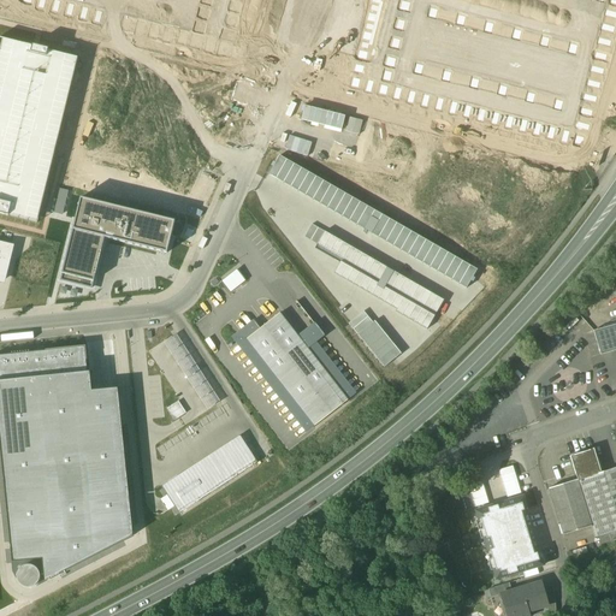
[(80,59),(0,39),(0,217),(39,226),(80,59)]
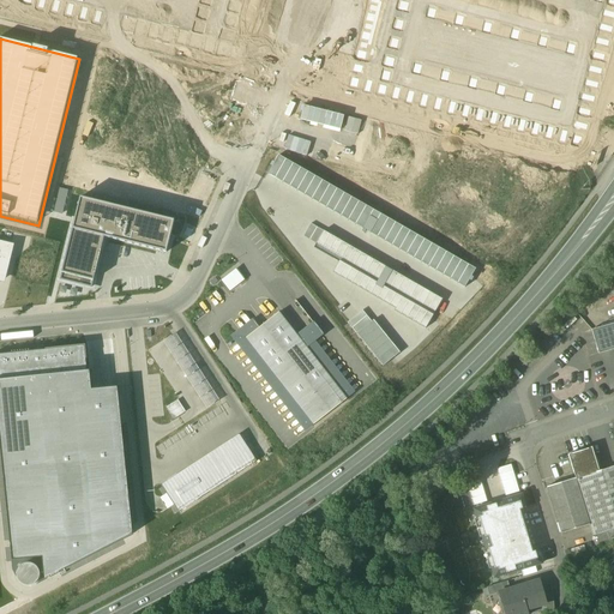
[(0,241),(0,281),(5,283),(13,245),(0,241)]
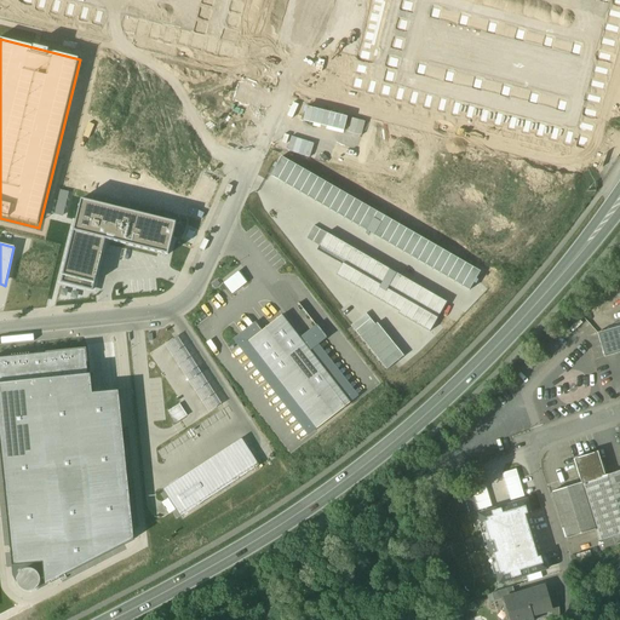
[(237,271),(223,283),(231,294),(247,283),(237,271)]
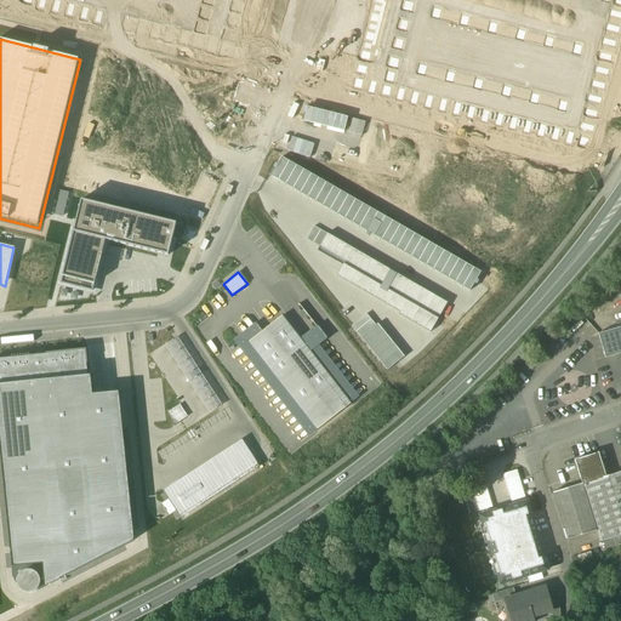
[(256,322),(233,340),(308,437),(359,397),(319,346),(328,339),(317,325),(301,339),(283,315),(262,331),(256,322)]
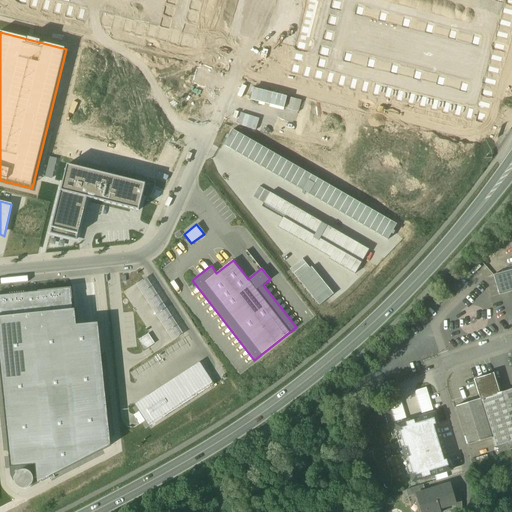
[(511,270),(494,275),(499,295),(511,291),(511,270)]
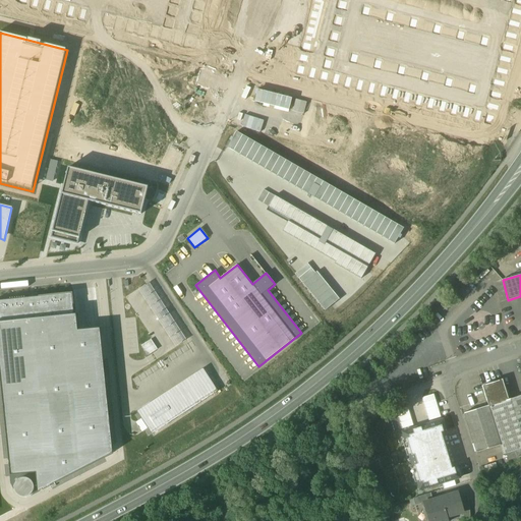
[(150,283),(138,289),(176,346),(186,339),(150,283)]
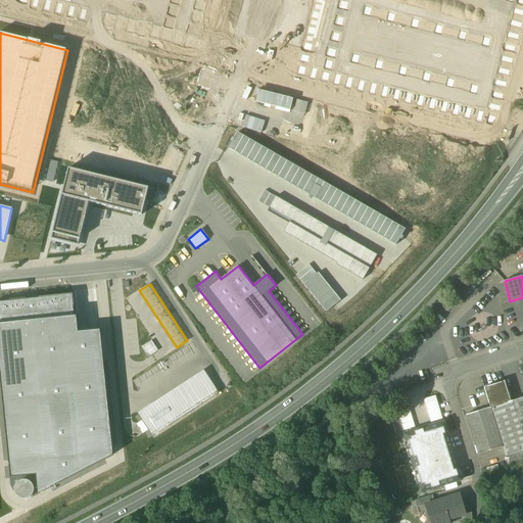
[(73,295),(0,301),(0,376),(10,478),(36,475),(38,494),(113,456),(100,330),(78,332),(77,316),(75,317),(73,295)]
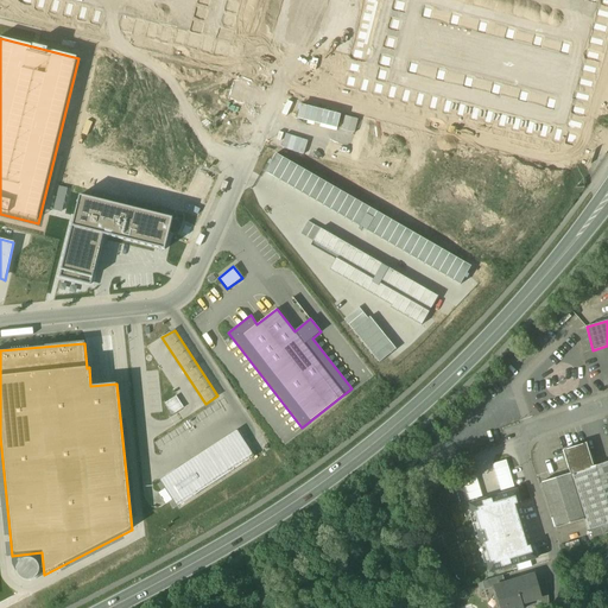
[(184,407),(176,396),(164,404),(172,416),(184,407)]
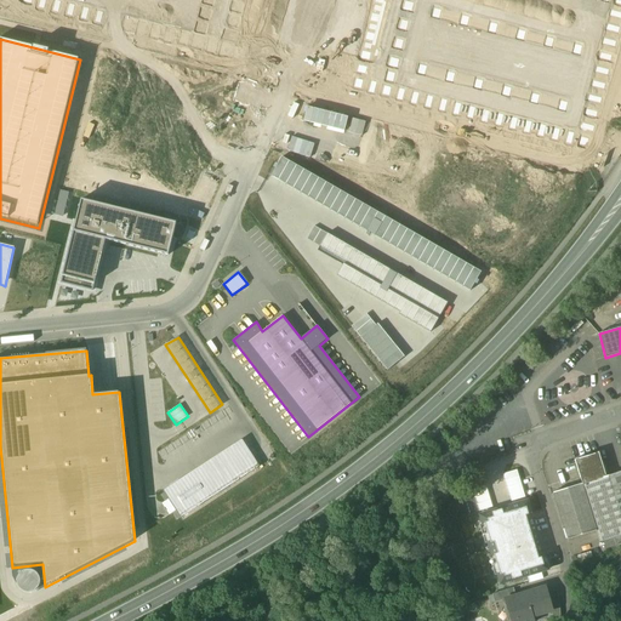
[(223,410),(158,453),(165,463),(231,421),(223,410)]
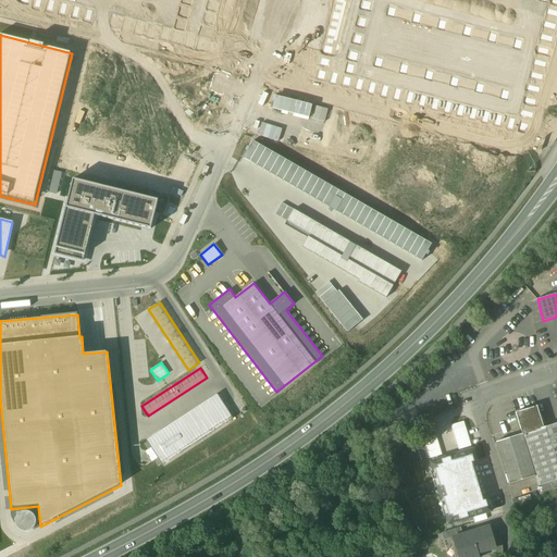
[(217,394),(146,440),(156,454),(162,465),(233,418),(224,406),(217,394)]
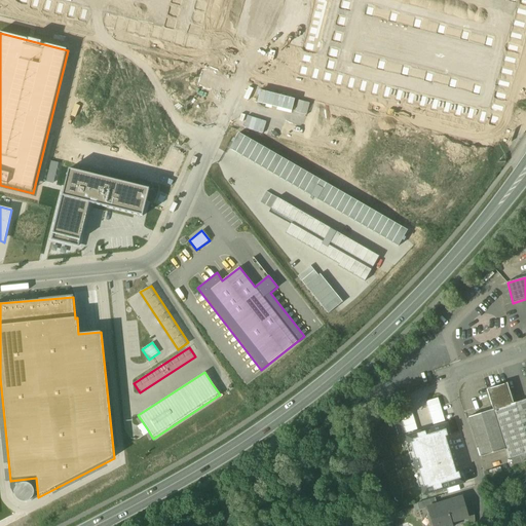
[(505,384),(487,389),(493,410),(512,404),(505,384)]
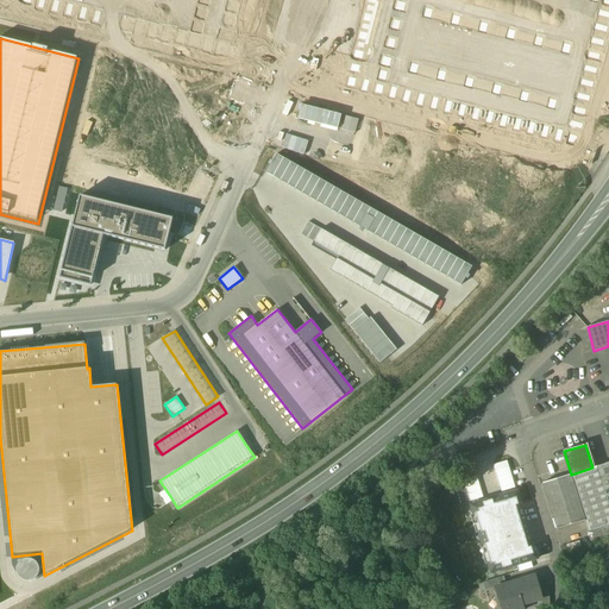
[(507,460),(493,465),(501,493),(515,488),(510,470),(507,460)]
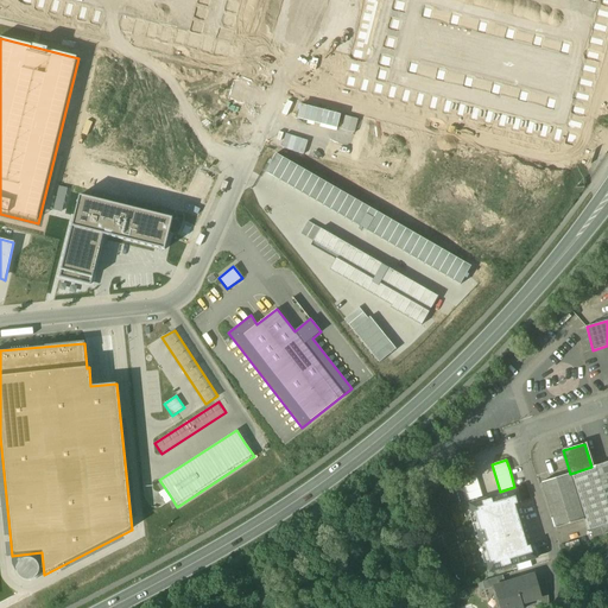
[(570,474),(542,482),(556,529),(584,519),(588,531),(601,527),(605,536),(607,533),(607,462),(591,467),(570,474)]
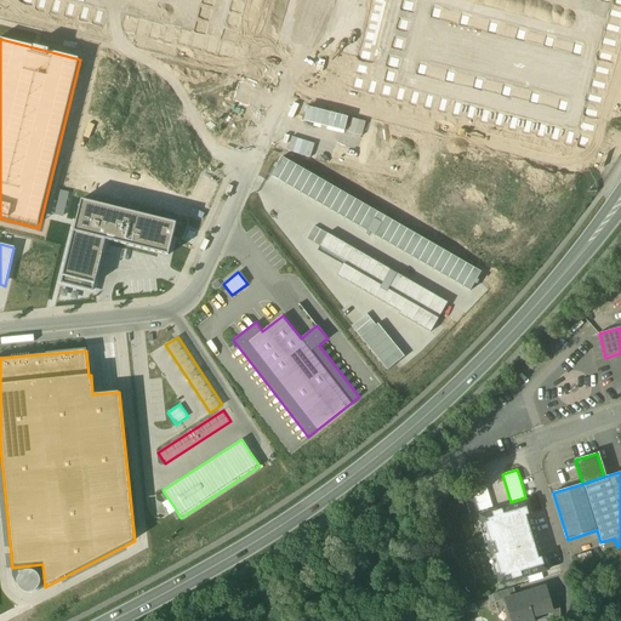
[(493,507),(484,479),(471,484),(479,512),(493,507)]
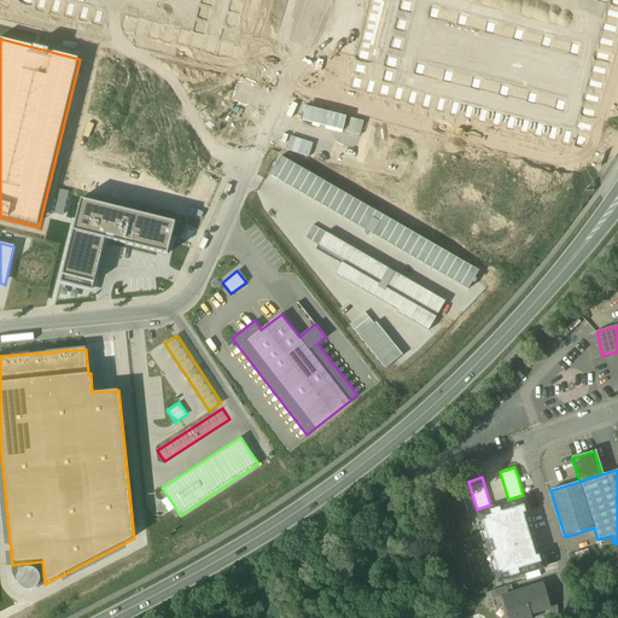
[(541,563),(538,555),(536,555),(523,513),(526,512),(524,505),(502,511),(500,506),(488,509),(490,514),(484,516),(485,519),(482,520),(488,541),(491,540),(495,551),(491,552),(497,572),(501,571),(502,573),(508,572),(509,577),(520,575),(518,570),(541,563)]
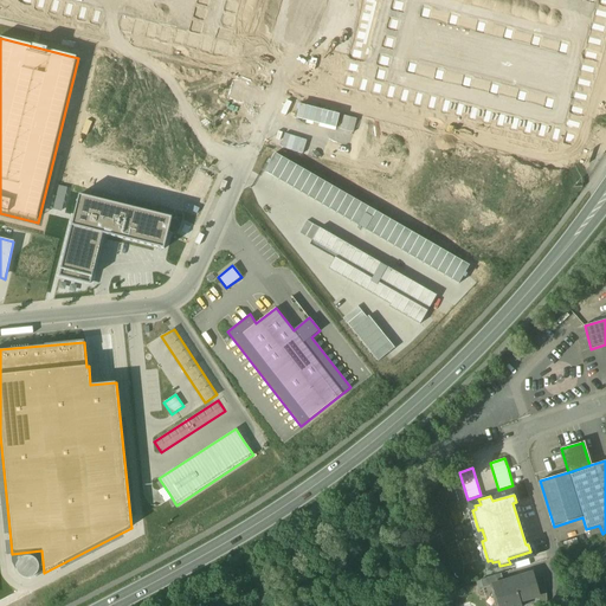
[(533,573),(513,579),(520,603),(539,597),(535,584),(533,573)]
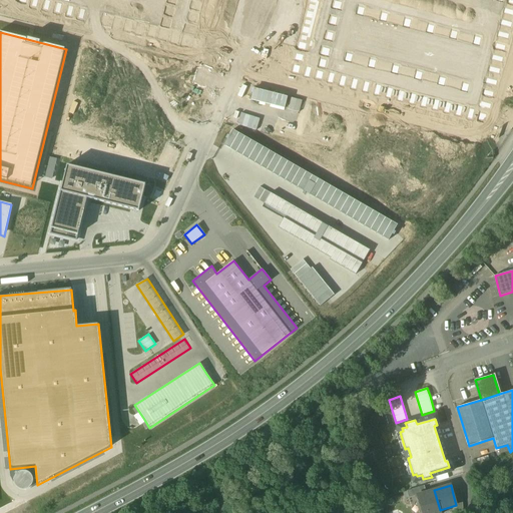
[(425,486),(407,491),(409,498),(418,496),(418,497),(423,496),(422,494),(427,492),(425,486)]
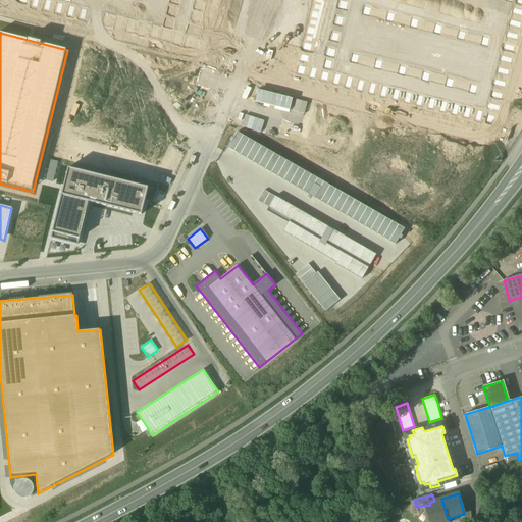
[(434,501),(429,503),(430,505),(425,506),(429,521),(449,521),(448,519),(441,499),(434,501)]
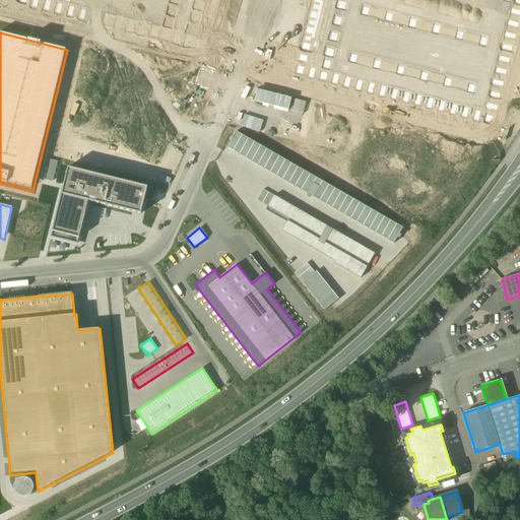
[(468,498),(459,501),(462,512),(464,518),(469,516),(468,498)]
